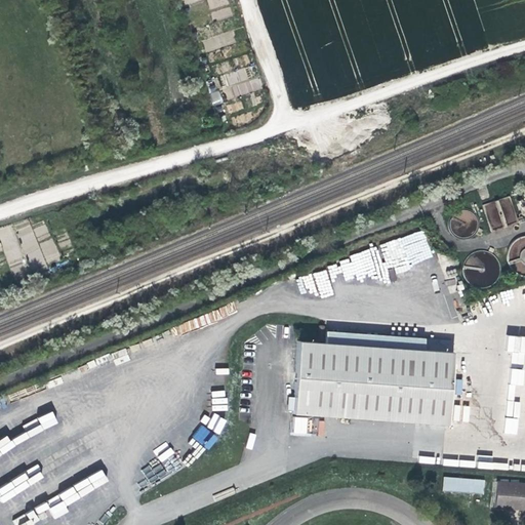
[(220,91),(211,92),(212,104),(221,103),(220,91)]
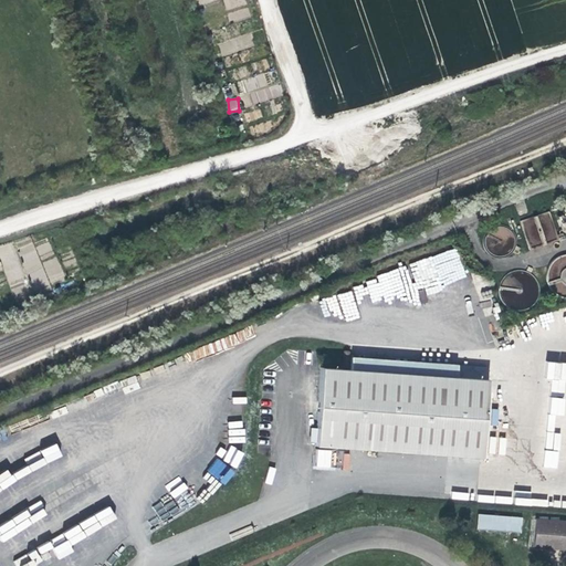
[(552,212),(522,219),(527,248),(557,241),(552,212)]
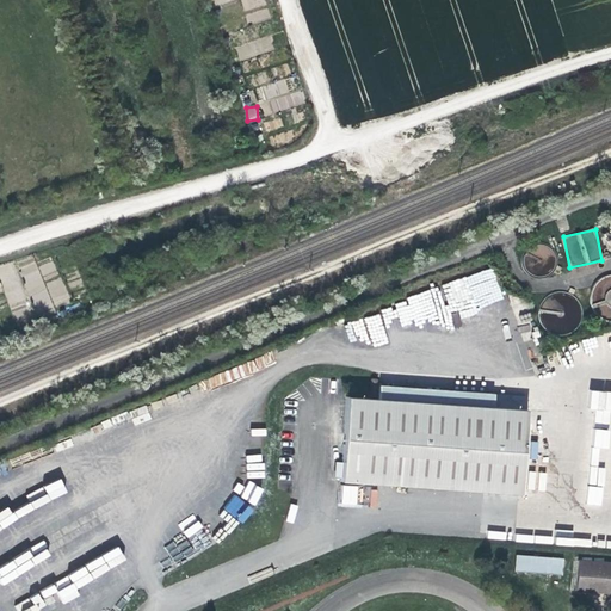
[(536,253),(524,254),(525,273),(553,273),(551,247),(536,247),(536,253)]
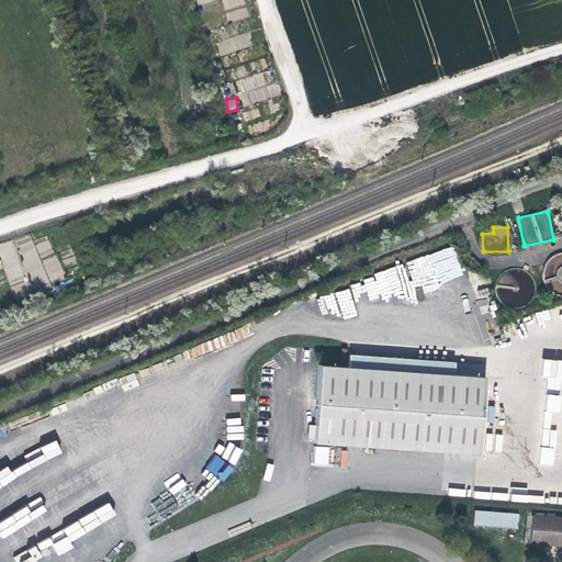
[(6,244),(7,251),(2,253),(6,280),(20,279),(15,243),(6,244)]
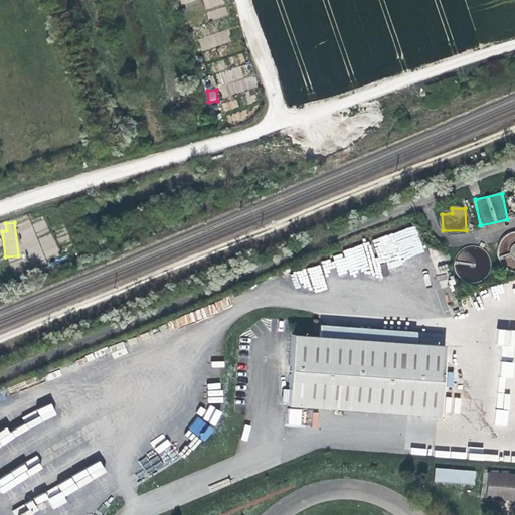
[(387,267),(424,254),(416,227),(331,252),(333,259),(321,262),(324,273),(336,269),(340,282),(387,268),(387,267)]
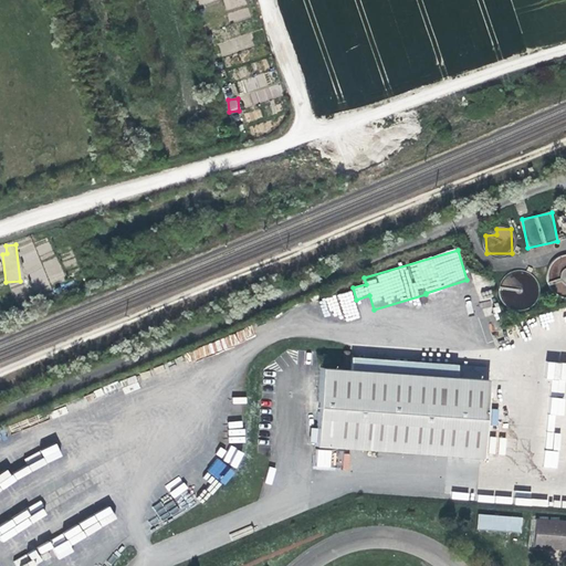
[(551,284),(557,283),(561,296),(565,294),(565,255),(545,262),(551,284)]
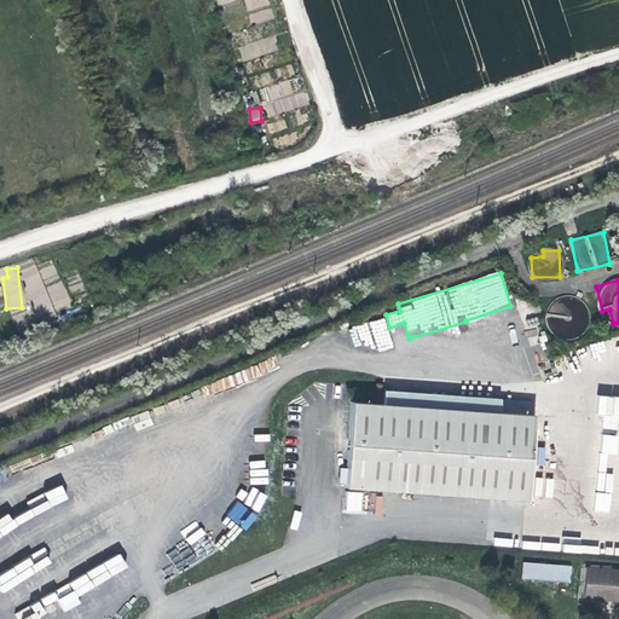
[(578,324),(583,323),(582,301),(548,304),(549,335),(578,334),(578,324)]
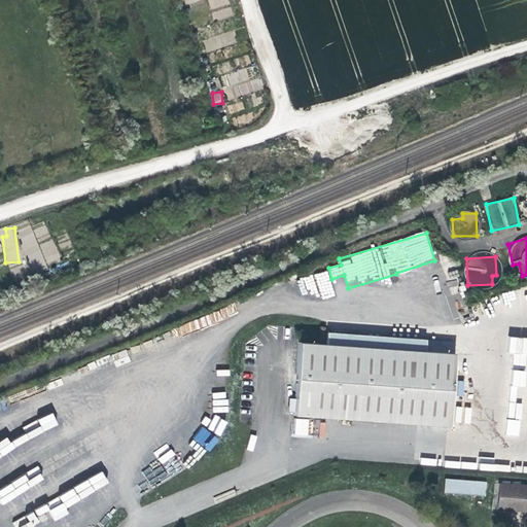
[(299,278),(303,300),(334,293),(328,272),(299,278)]
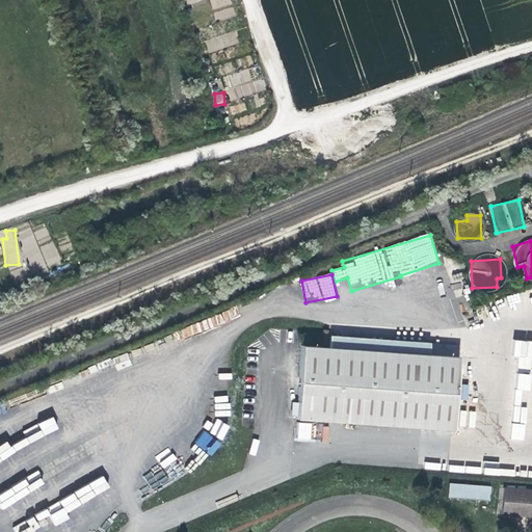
[(330,335),(329,347),(428,354),(429,343),(330,335)]
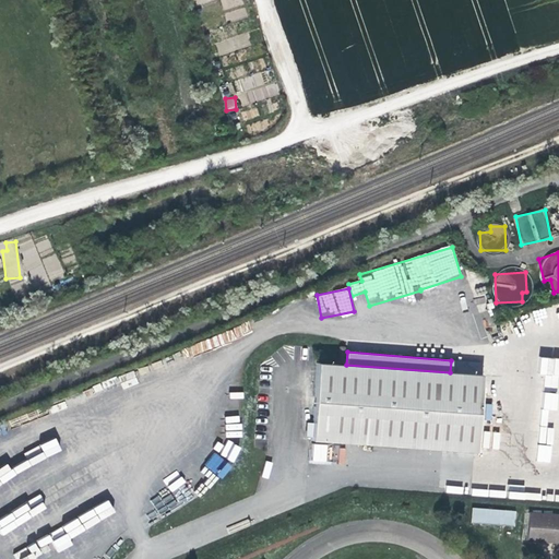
[(558,376),(558,375),(558,357),(539,357),(539,375),(544,375),(544,388),(558,388),(558,376)]
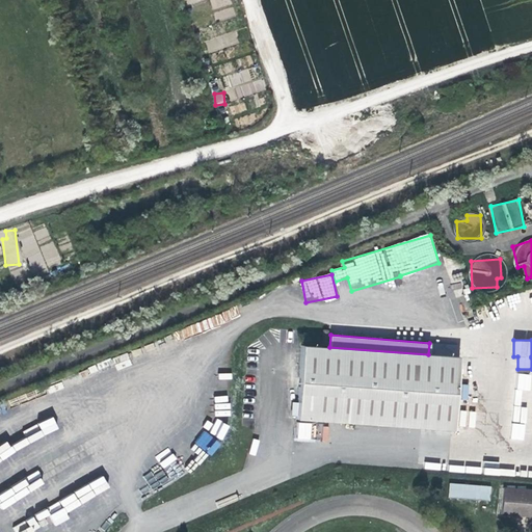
[(429,343),(428,354),(456,357),(457,345),(429,343)]
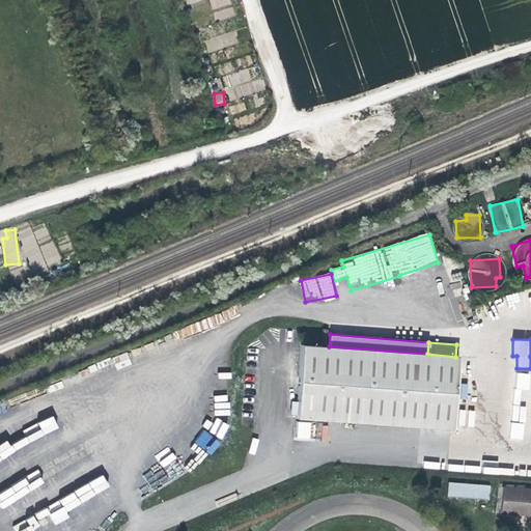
[(455,357),(427,354),(302,344),(297,400),(296,415),(296,417),(451,429),(457,357),(455,357)]
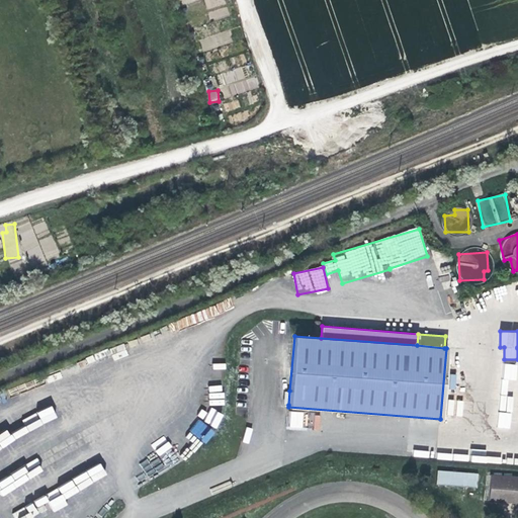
[(516,380),(517,364),(502,363),(498,428),(510,429),(512,397),(507,396),(508,379),(516,380)]
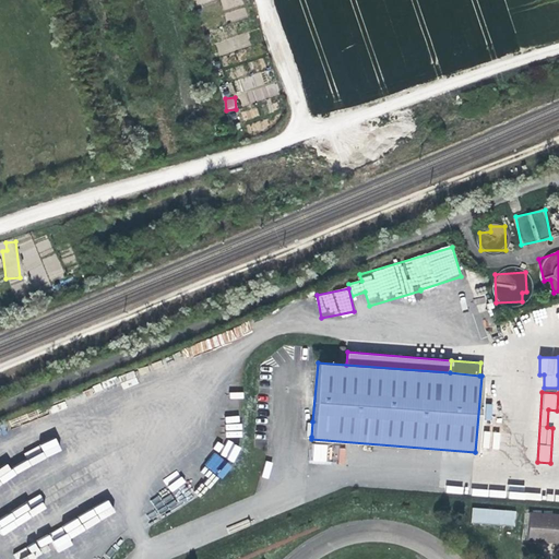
[(304,436),(311,437),(312,421),(305,421),(304,436)]
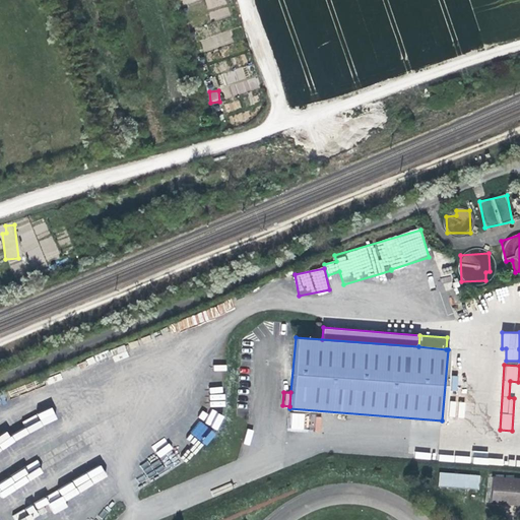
[(456,416),(456,411),(463,412),(463,402),(449,401),(448,415),(456,416)]
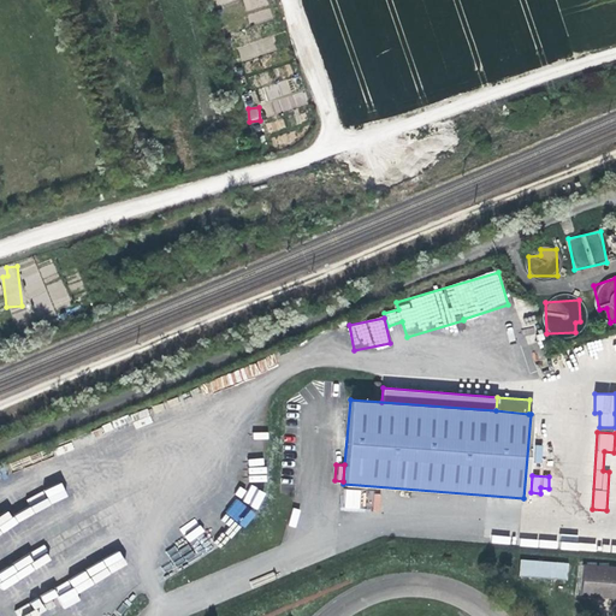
[(23,517),(69,497),(63,483),(25,499),(30,509),(12,517),(9,513),(0,516),(0,533),(5,529),(11,527),(23,517)]
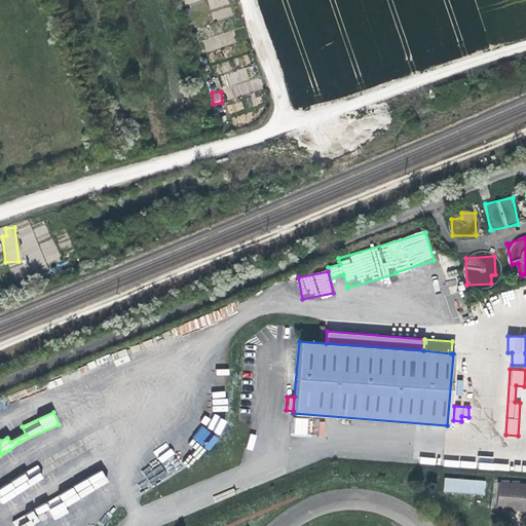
[(324,435),(325,419),(294,419),(293,435),(324,435)]
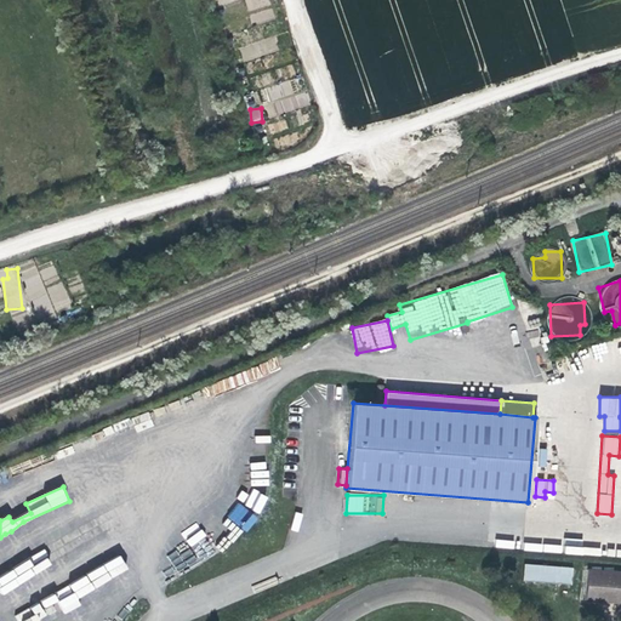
[(189,548),(171,557),(176,569),(195,562),(189,548)]
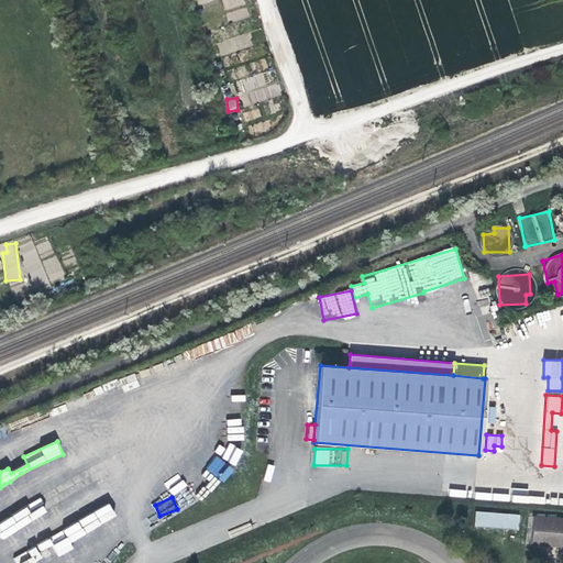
[(67,538),(53,544),(57,555),(74,549),(69,540),(117,519),(111,506),(63,527),(67,538)]
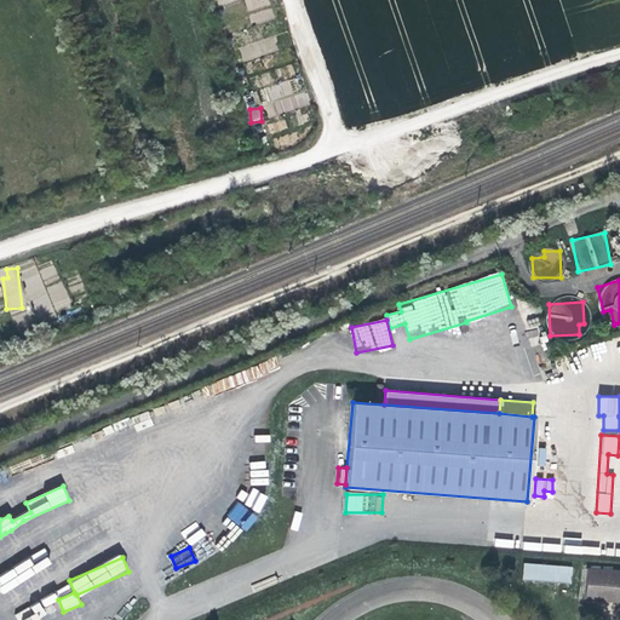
[(570,567),(523,563),(521,579),(568,584),(570,567)]
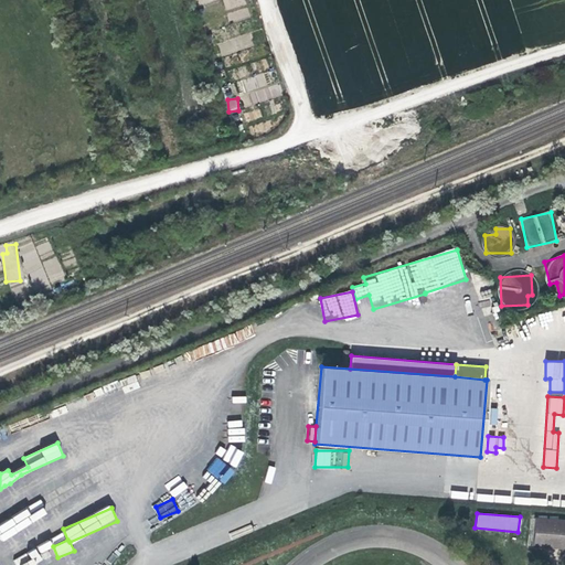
[(564,520),(534,518),(532,545),(564,547),(564,520)]
